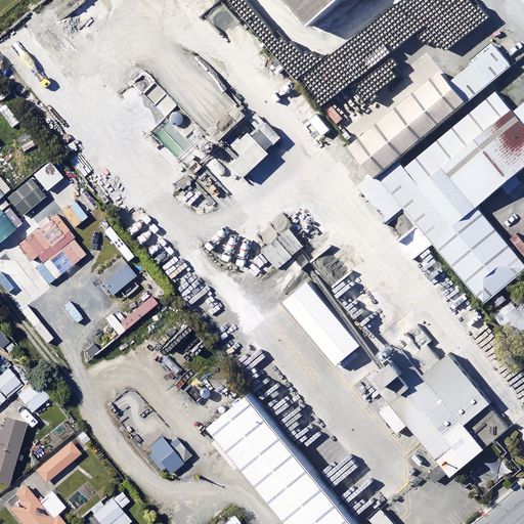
[(308,0),(331,27),(362,0),(308,0)]
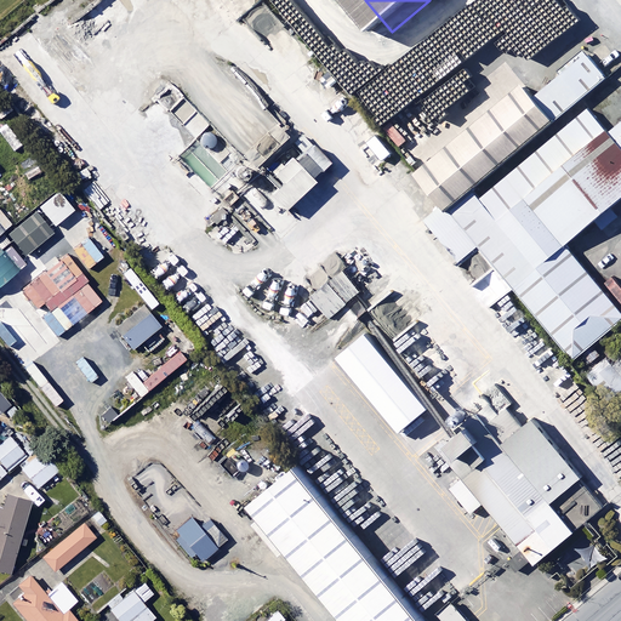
[(539,103),(558,127),(609,86),(588,62),(539,103)]
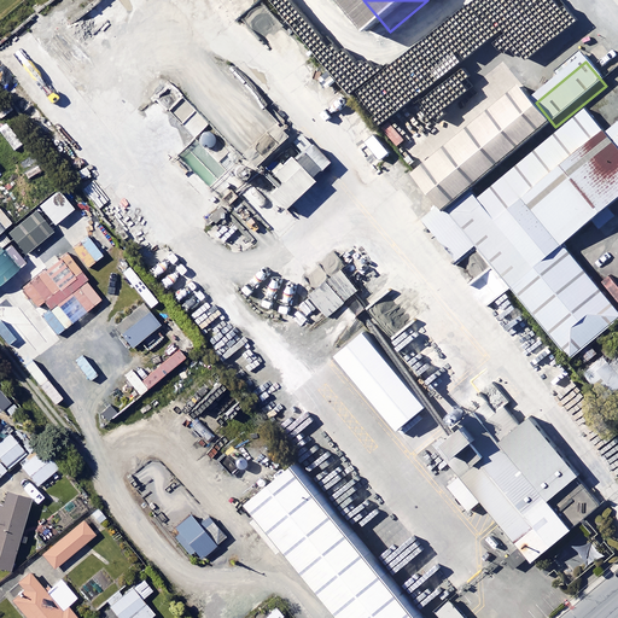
[(536,103),(524,88),(414,179),(445,216),(497,174),(555,127),(536,103)]
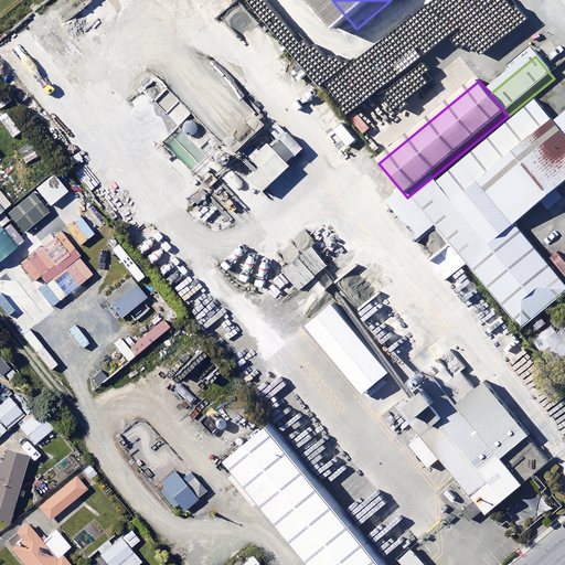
[(535,103),(460,164),(477,185),(552,124),(535,103)]
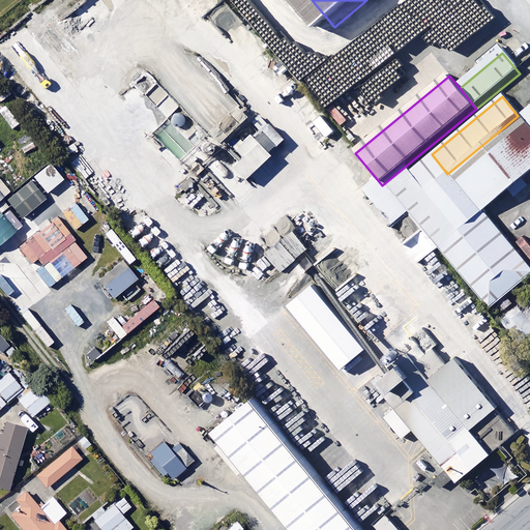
[(177,109),(168,98),(157,108),(167,118),(177,109)]
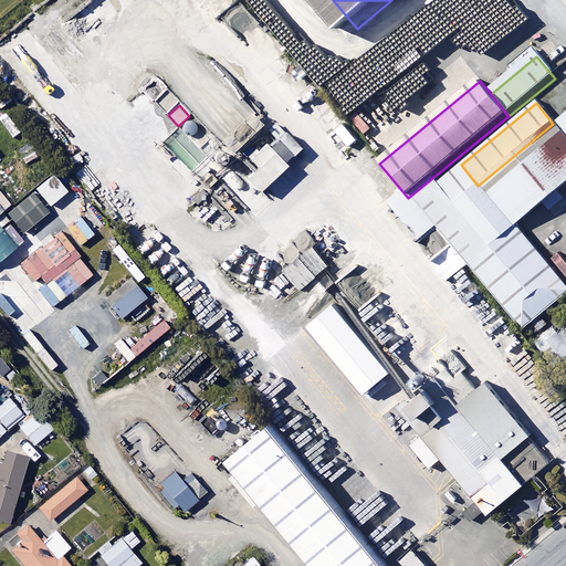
[(565,113),(553,124),(478,186),(513,228),(565,184),(565,113)]
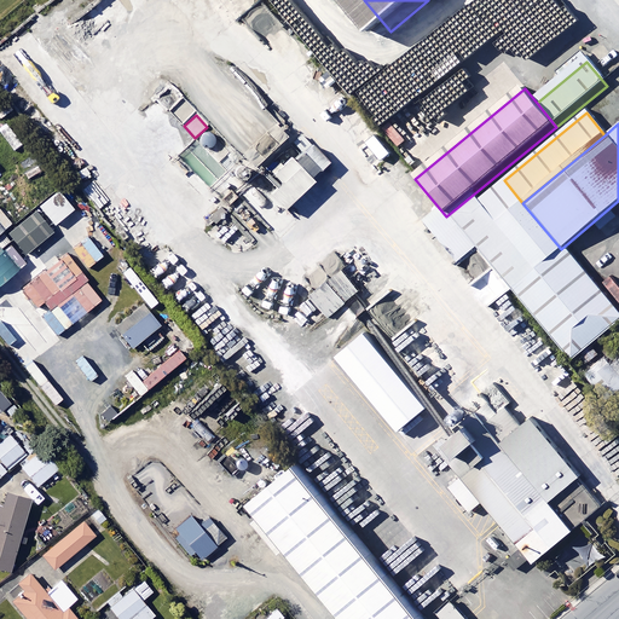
[(329,165),(313,146),(278,178),(284,185),(272,196),(285,210),(314,184),(312,180),(329,165)]
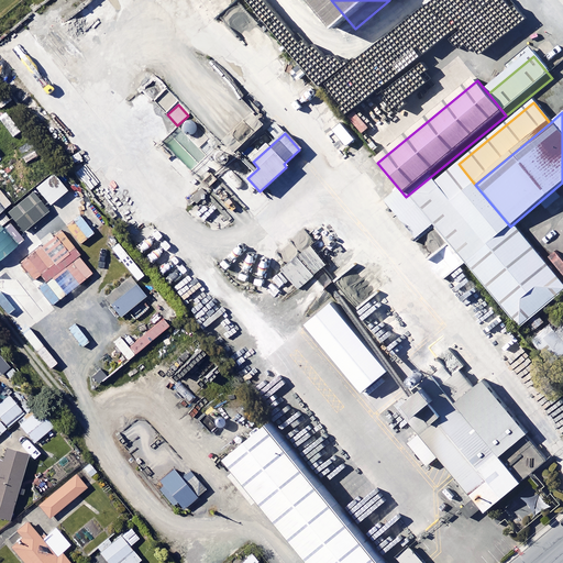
[(453,158),(406,197),(517,331),(562,294),(562,290),(510,227),(475,185),(459,164),(453,158)]
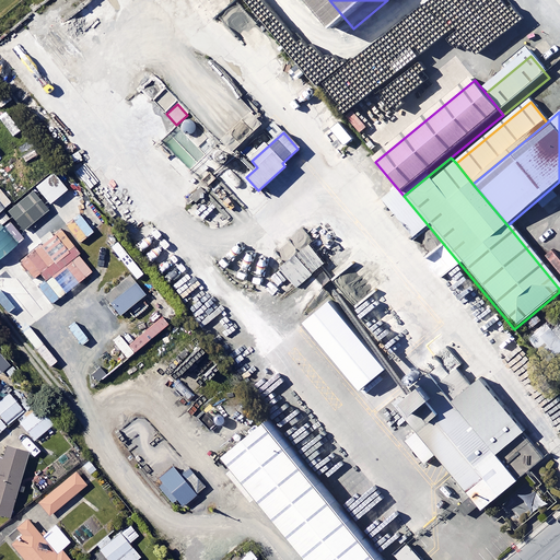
[(68,191),(54,174),(37,187),(51,205),(68,191)]
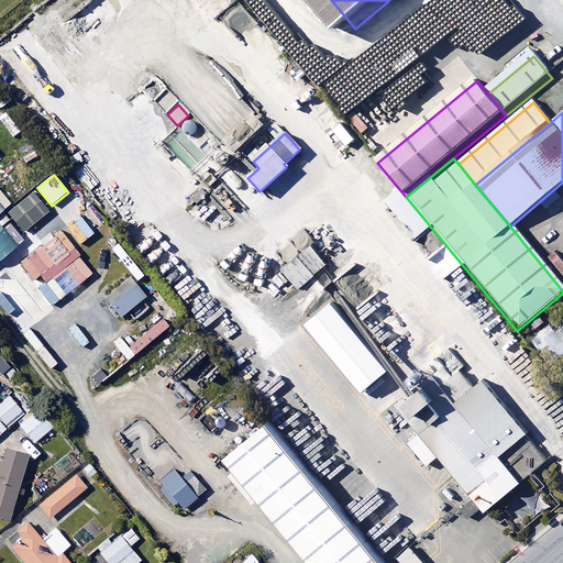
[(44,217),(28,197),(9,213),(24,233),(44,217)]
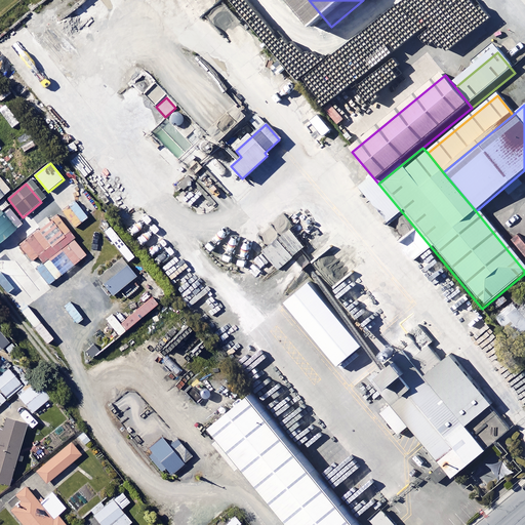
[(114,295),(145,269),(111,227),(105,232),(125,257),(99,278),(114,295)]
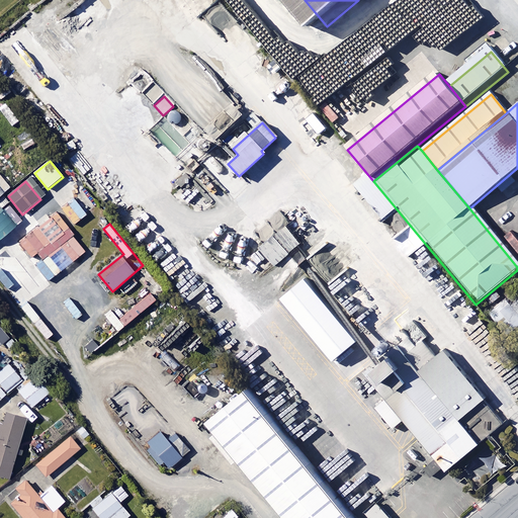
[(304,245),(289,228),(263,248),(277,265),(304,245)]
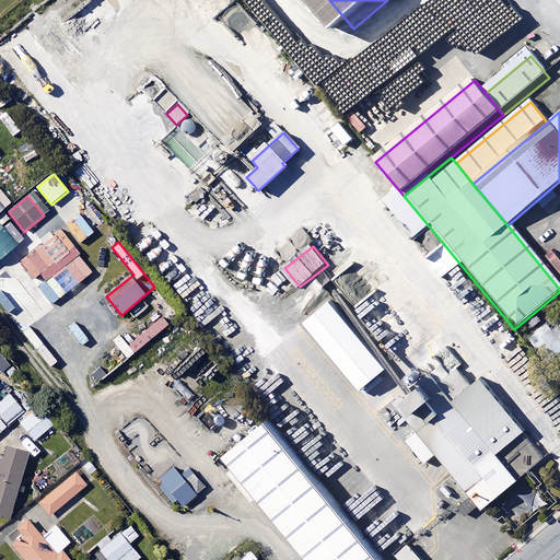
[(392,373),(336,305),(310,326),(366,395),(392,373)]
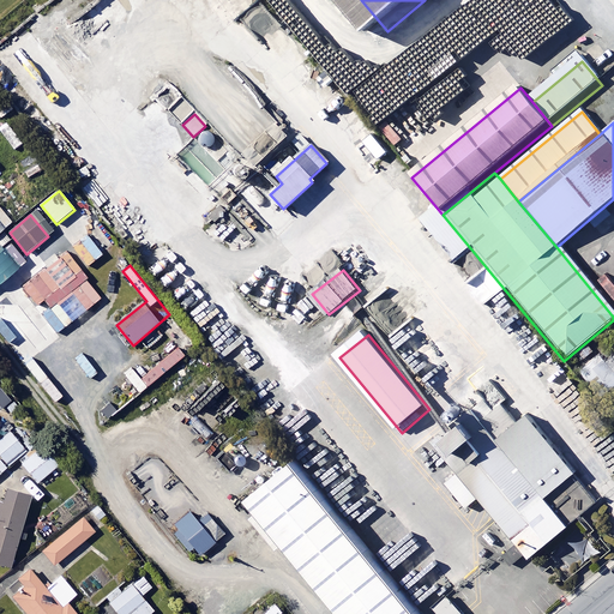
[(587,375),(596,387),(601,383),(609,392),(613,387),(613,354),(608,347),(585,365),(591,371),(587,375)]
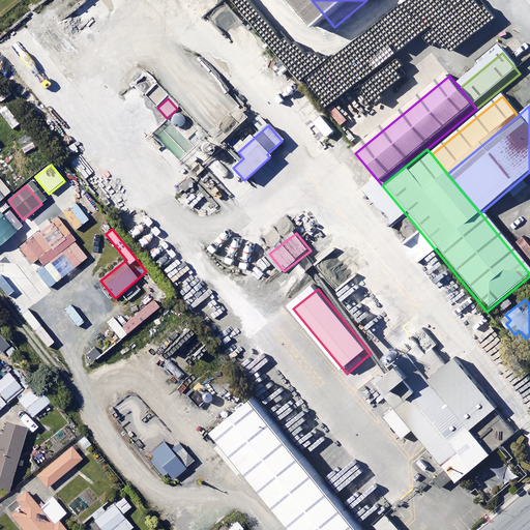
[(10,347),(1,335),(0,335),(0,349),(2,353),(10,347)]
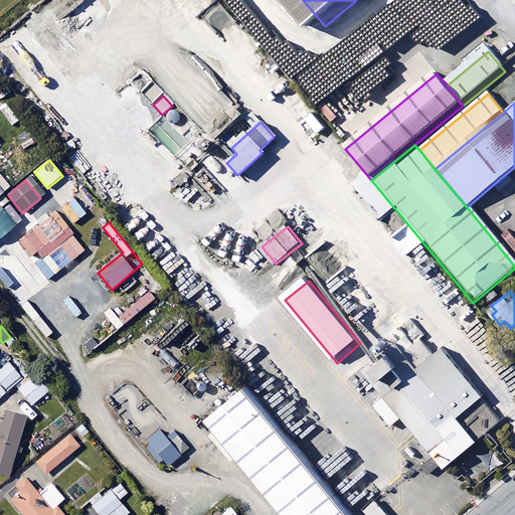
[(424,372),(410,355),(377,381),(454,473),(486,446),(464,419),(488,400),(449,353),(424,372)]
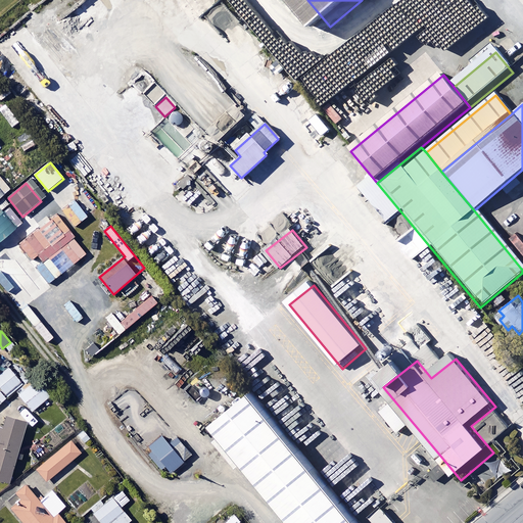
[(24,385),(10,368),(0,375),(0,387),(7,397),(24,385)]
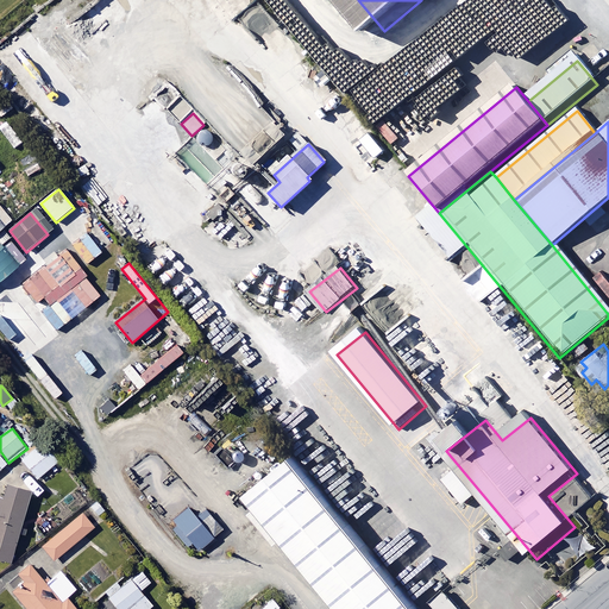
[(57,462),(42,444),(23,460),(38,479),(57,462)]
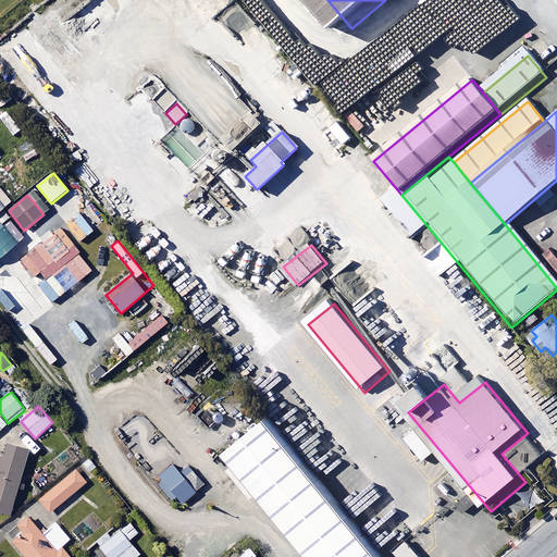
[(380,556),(270,422),(230,455),(238,467),(233,471),(256,499),(261,495),(312,556),(380,556)]
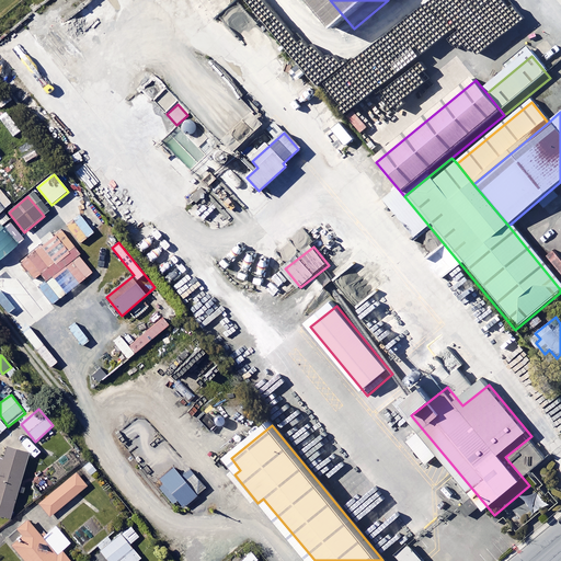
[(0,451),(22,434),(16,426),(0,439),(0,451)]
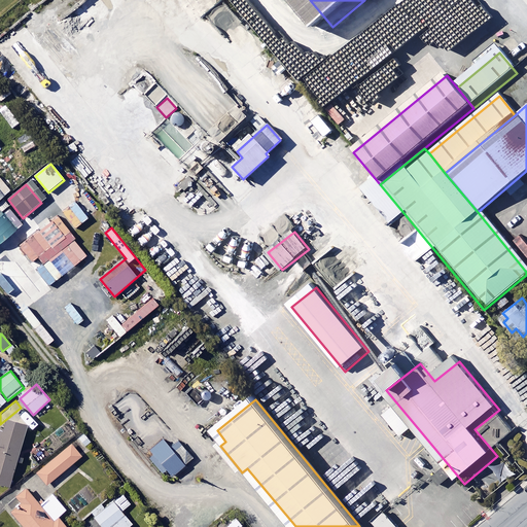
[(28,427),(8,421),(4,434),(0,432),(0,484),(9,487),(28,427)]
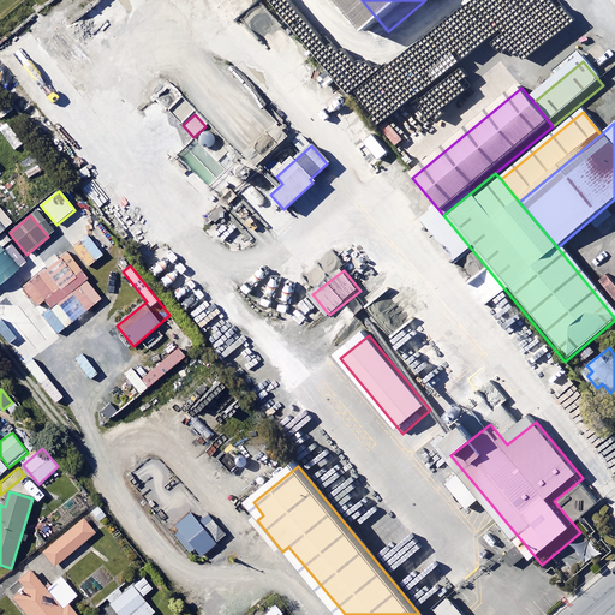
[(199,523),(192,512),(171,529),(189,551),(195,548),(201,556),(225,538),(208,515),(199,523)]
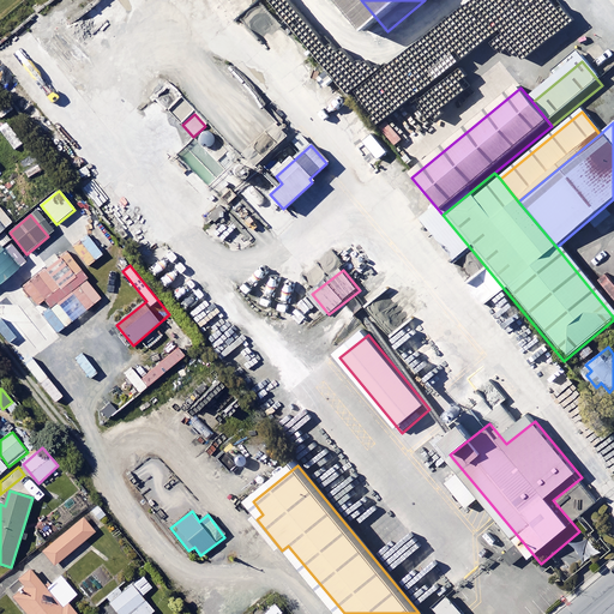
[(95,533),(83,517),(43,551),(55,565),(95,533)]
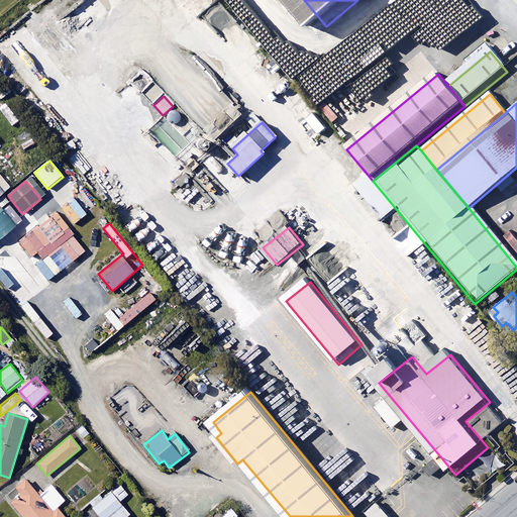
[(440,471),(434,461),(425,468),(432,477),(440,471)]
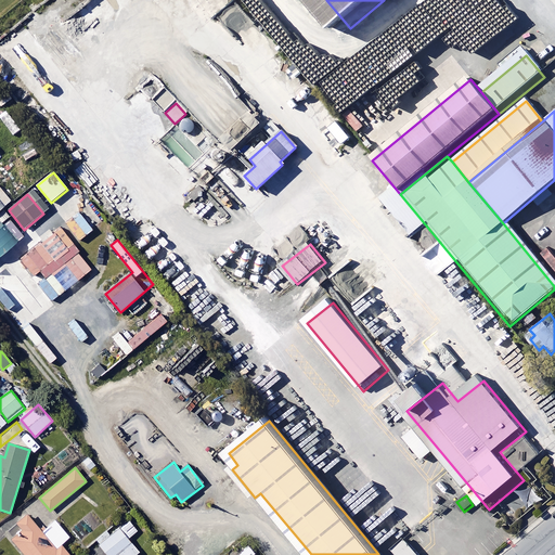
[(42,531),(27,514),(16,523),(23,530),(12,540),(25,554),(69,554),(62,545),(71,538),(55,520),(42,531)]
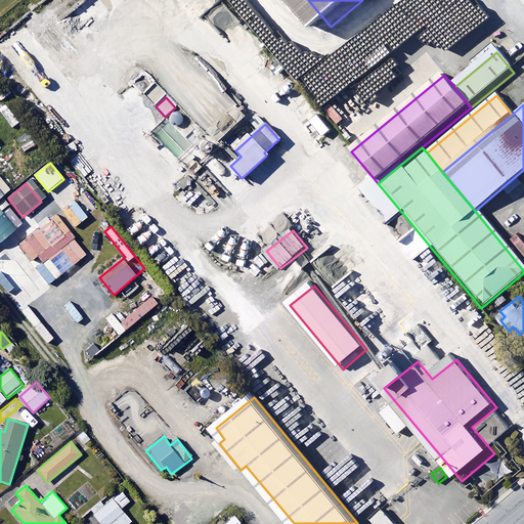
[(129,501),(121,492),(103,507),(100,503),(90,511),(101,523),(128,523),(132,521),(121,509),(129,501)]
